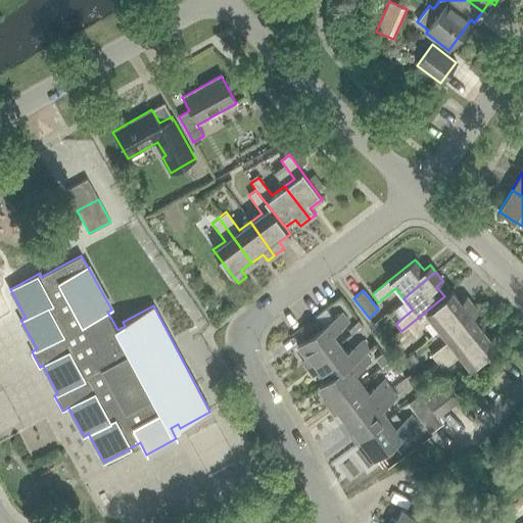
[(450,291),(444,296),(408,326),(414,333),(431,320),(439,329),(471,303),(466,296),(460,301),(450,291)]
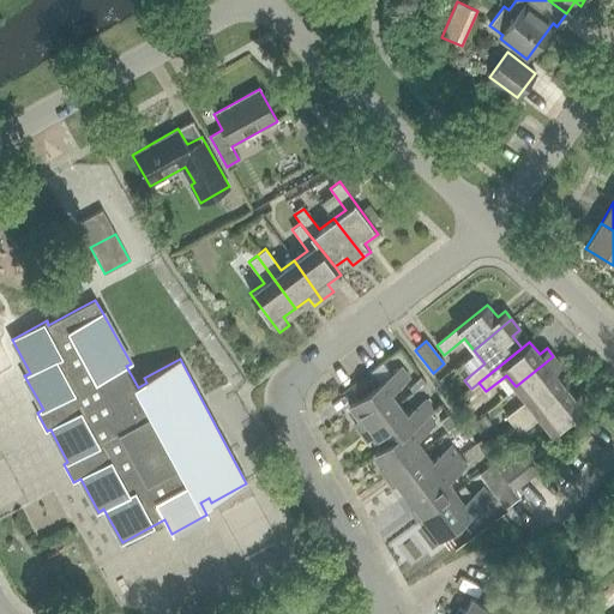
[(561,366),(553,356),(516,386),(527,401),(506,416),(512,425),(564,385),(554,372),(561,366)]
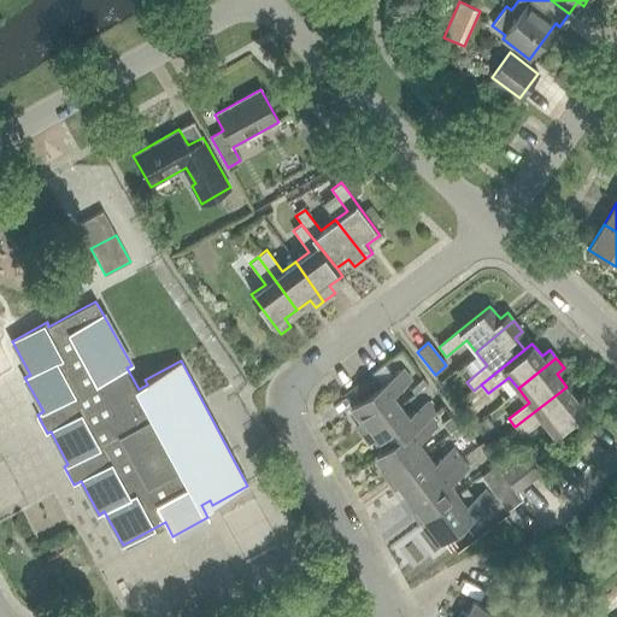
[(381,386),(362,401),(351,409),(360,422),(354,427),(362,435),(400,406),(392,394),(411,380),(403,370),(381,386)]
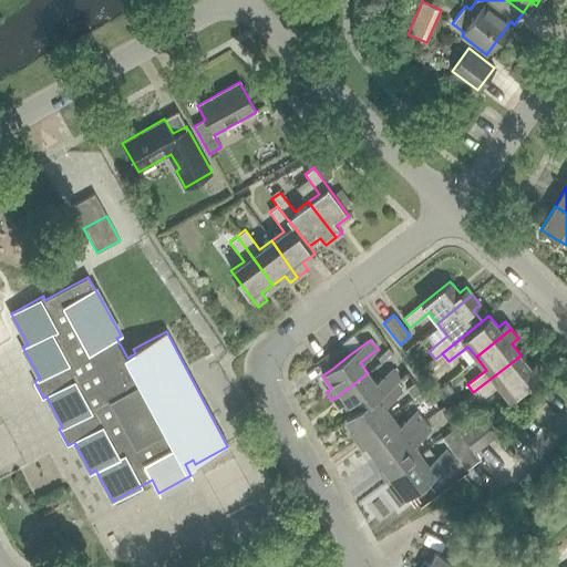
[(326,359),(332,369),(350,354),(343,346),(341,343),(323,357),(326,359)]
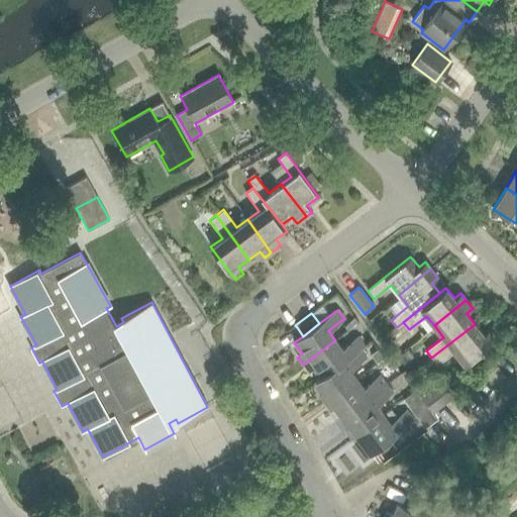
[(358,323),(354,318),(343,326),(347,332),(358,323)]
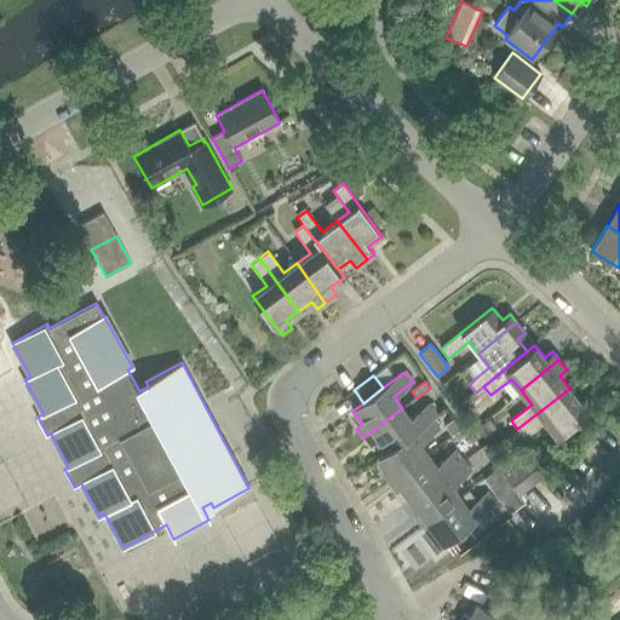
[(595,405),(586,395),(579,401),(569,389),(517,429),(524,438),(545,422),(556,435),(595,405)]
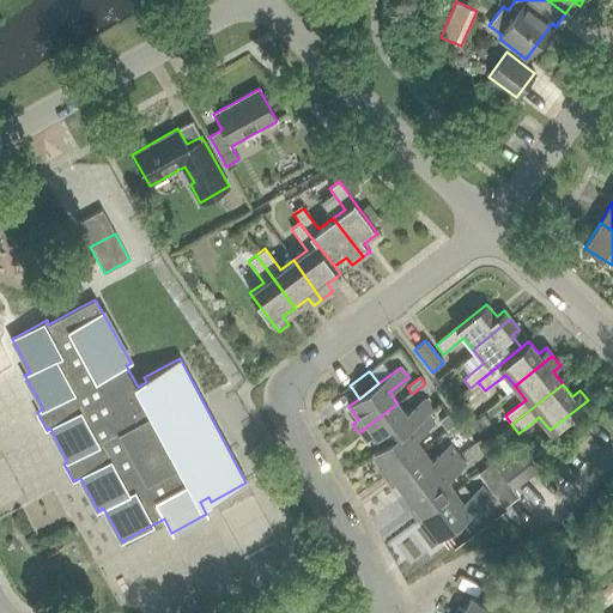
[(406,414),(398,404),(359,432),(365,441),(371,436),(380,448),(380,449),(426,414),(432,410),(425,400),(406,414)]
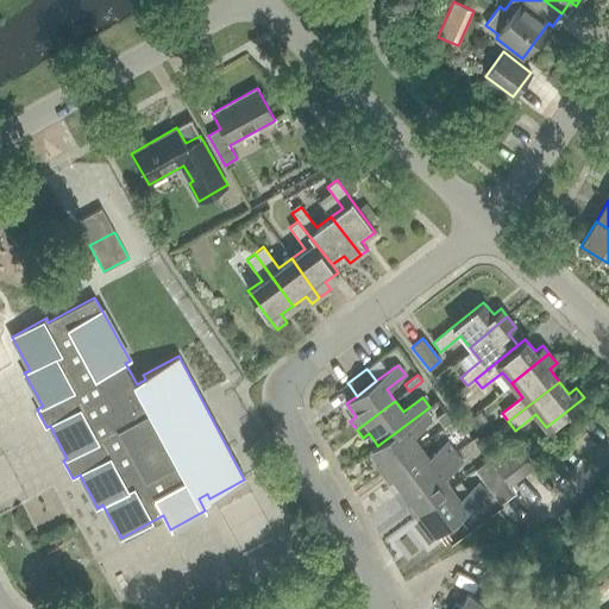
[(376,466),(382,475),(420,446),(412,435),(431,421),(424,412),(377,446),(377,445),(371,450),(381,463),(376,466)]
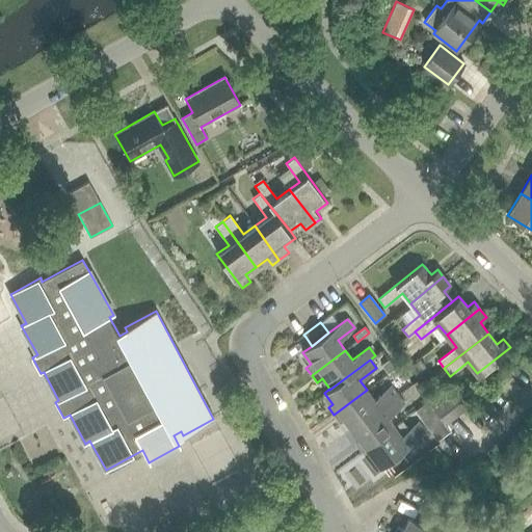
[(390,361),(381,366),(388,374),(396,369),(390,361)]
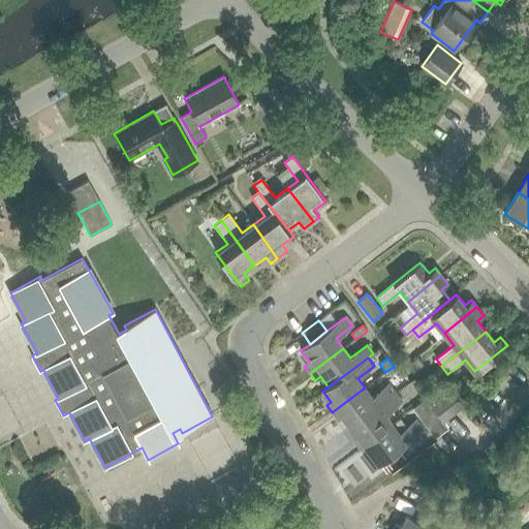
[(402,389),(415,406),(428,397),(415,379),(402,389)]
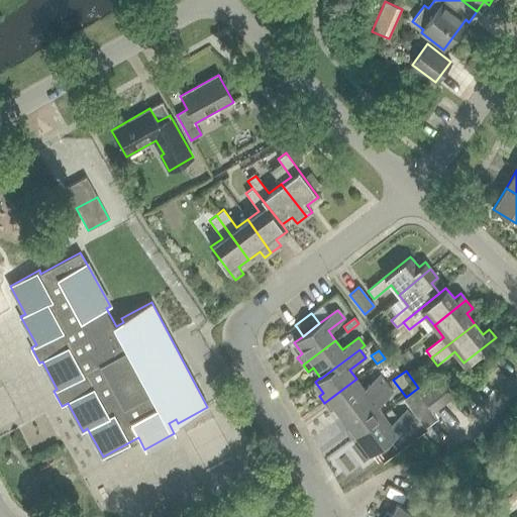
[(334,407),(342,417),(386,385),(380,376),(364,388),(356,379),(324,403),(329,410),(334,407)]
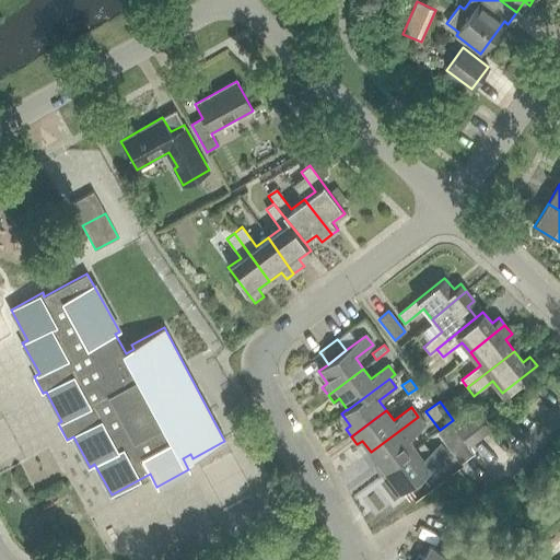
[(459,436),(468,448),(471,446),(494,430),(480,410),(454,429),(459,436)]
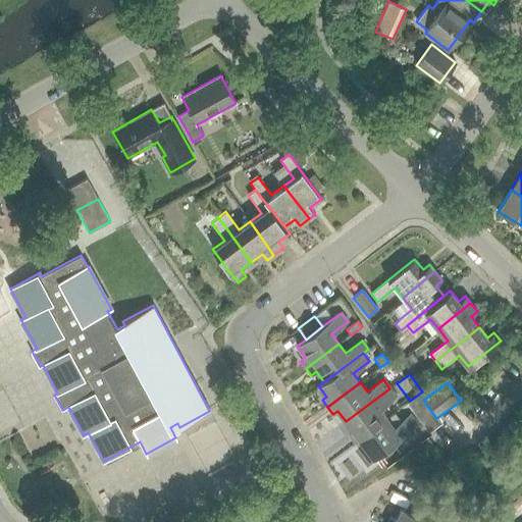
[(346,421),(353,431),(349,435),(354,442),(386,418),(379,409),(396,397),(389,388),(346,421)]
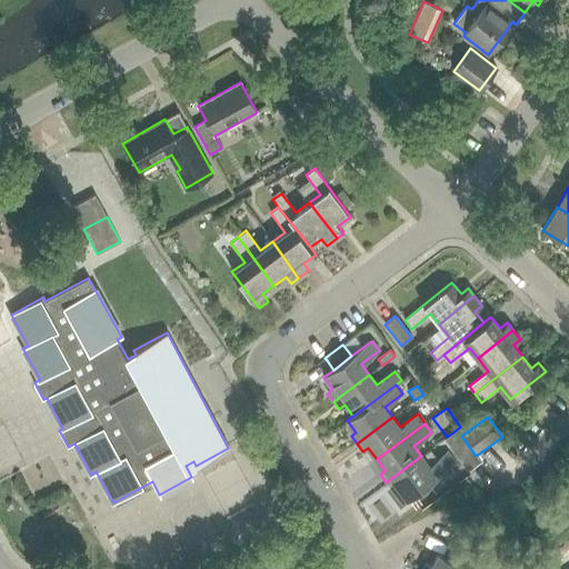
[(467,443),(455,453),(465,467),(467,471),(480,461),(467,443)]
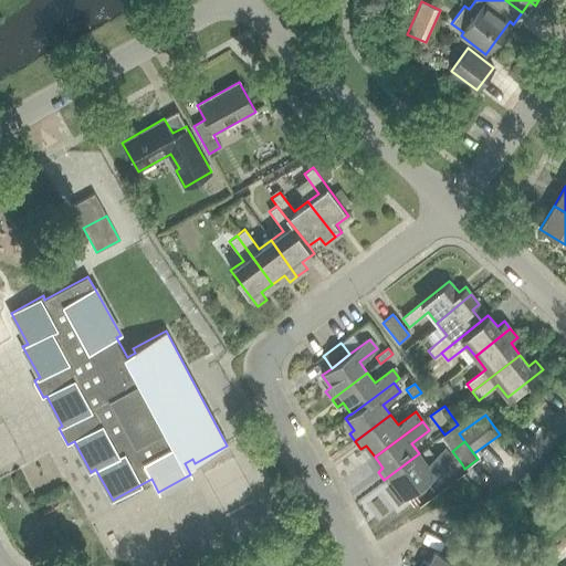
[(427,463),(419,453),(384,480),(389,488),(395,484),(404,495),(452,460),(444,450),(427,463)]
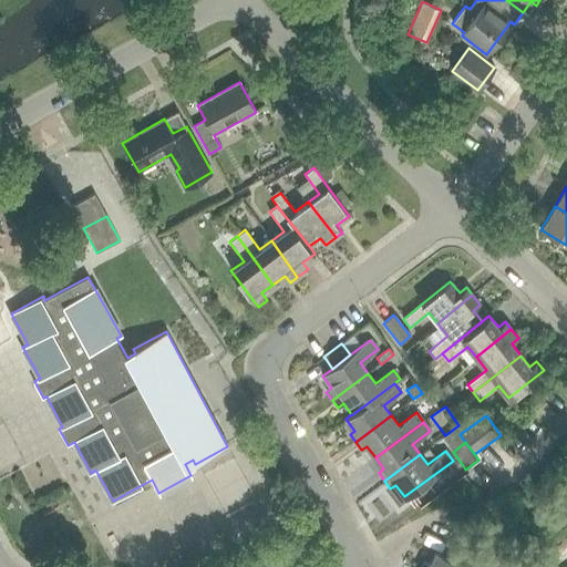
[(430,565),(424,563),(421,566),(468,566),(477,552),(450,538),(449,539),(442,555),(436,552),(430,565)]
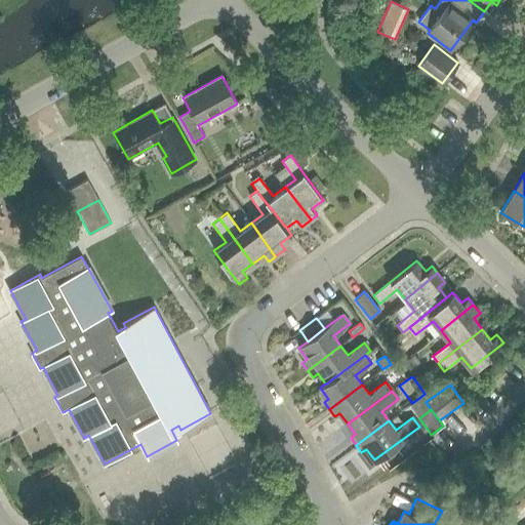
[(455,524),(457,524),(487,524),(478,520),(461,512),(459,515),(455,524)]
